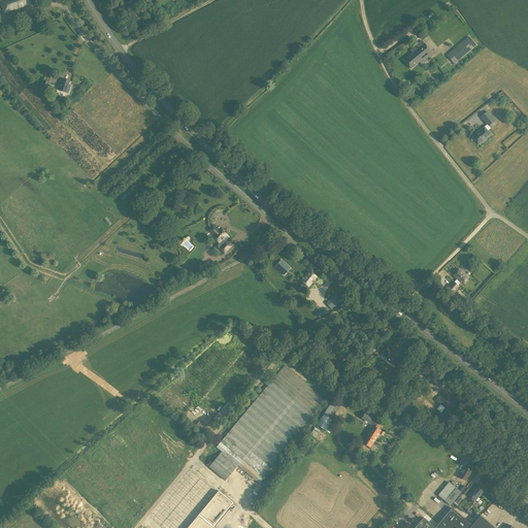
[(2,0),(0,1),(0,2),(4,13),(37,2),(36,0),(2,0)]
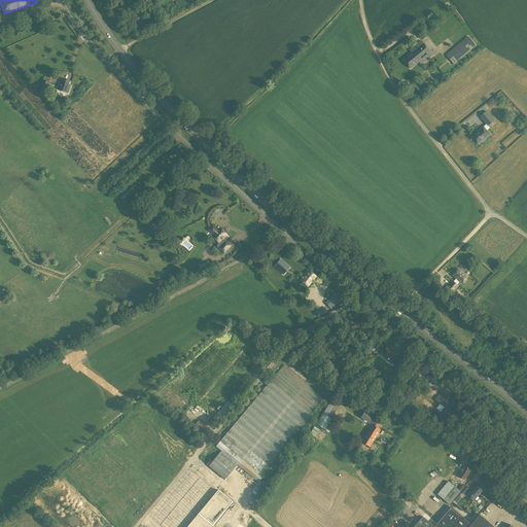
[(475,45),(467,37),(449,53),(456,61),(475,45)]
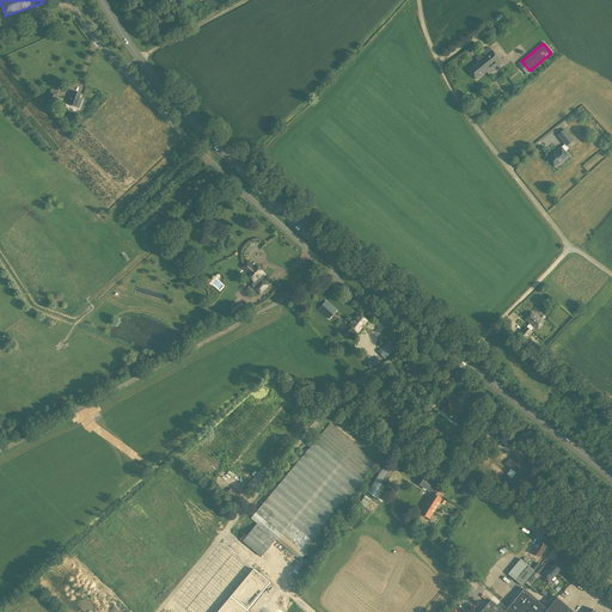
[(502,63),(489,48),(477,56),(479,60),(469,69),(476,80),(496,63),(499,67),(502,63)]
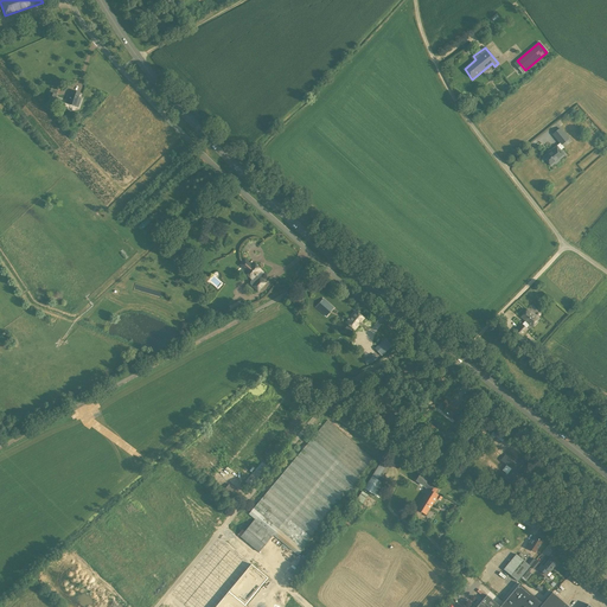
[(71,95),(69,95),(66,103),(77,107),(81,98),(78,97),(80,93),(72,90),(71,95)]
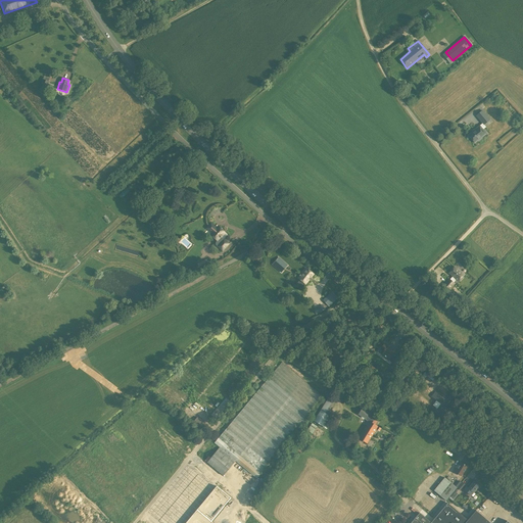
[(482,110),(476,115),(483,125),(489,120),(482,110)]
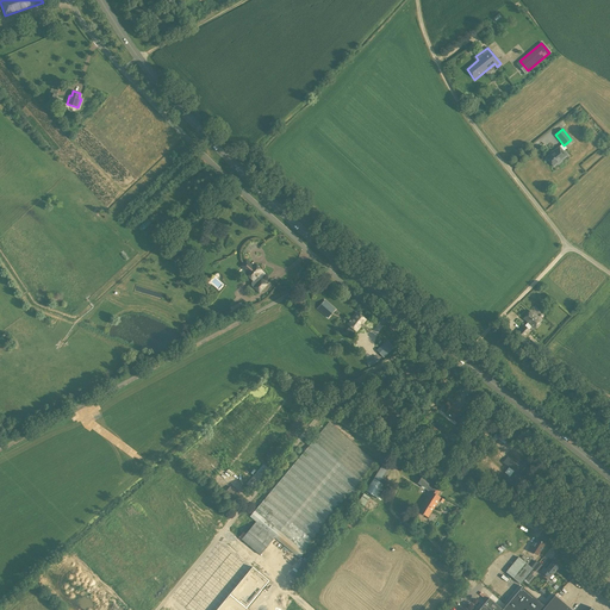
[(562,161),(561,161),(567,156),(559,147),(546,157),(554,167),(558,165),(562,161)]
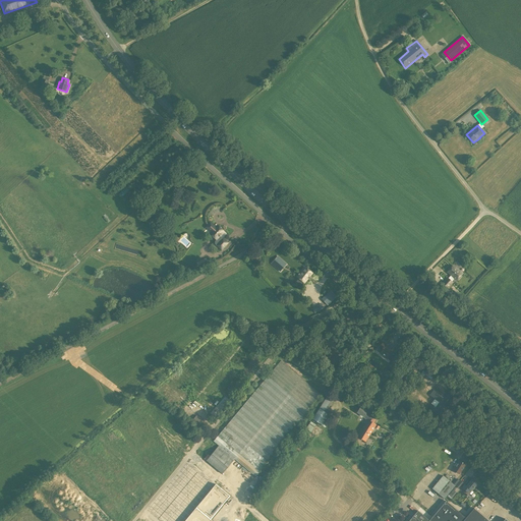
[(223,238),(222,238),(220,236),(224,232),(217,225),(216,227),(210,222),(206,227),(211,232),(210,234),(217,240),(219,242),(216,246),(222,250),(228,243),(223,238)]
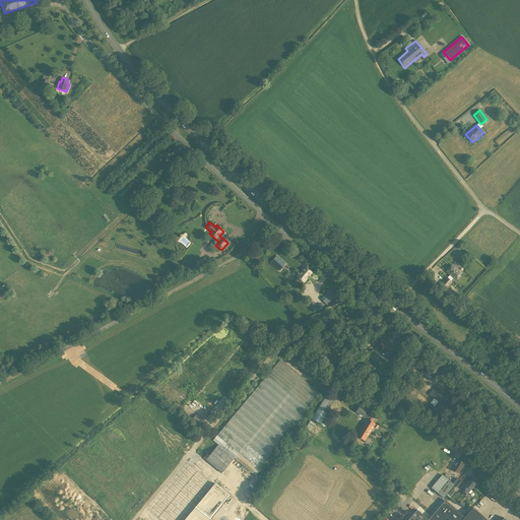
[(167,237),(164,233),(161,232),(158,236),(164,241),(167,237)]
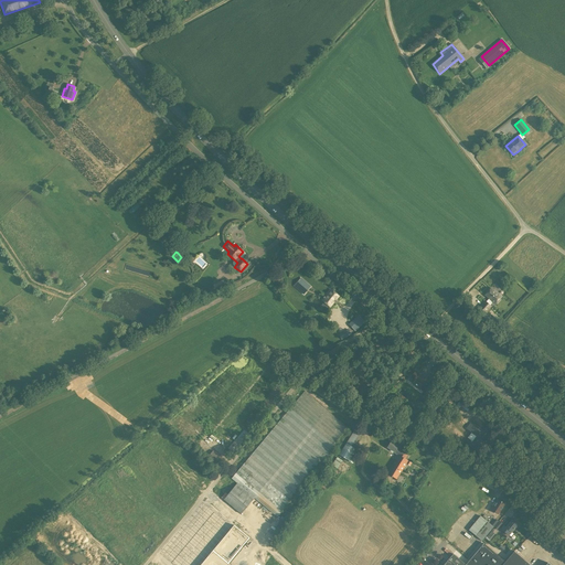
[(301,278),(294,286),(302,295),(310,287),(301,278)]
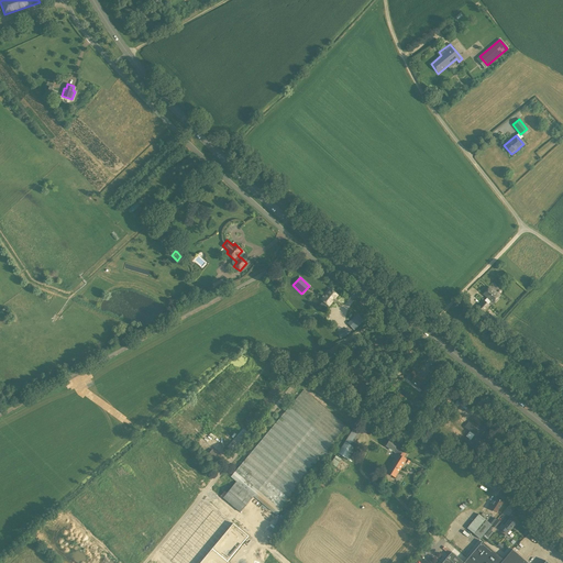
[(212,284),(216,290),(225,285),(222,278),(212,284)]
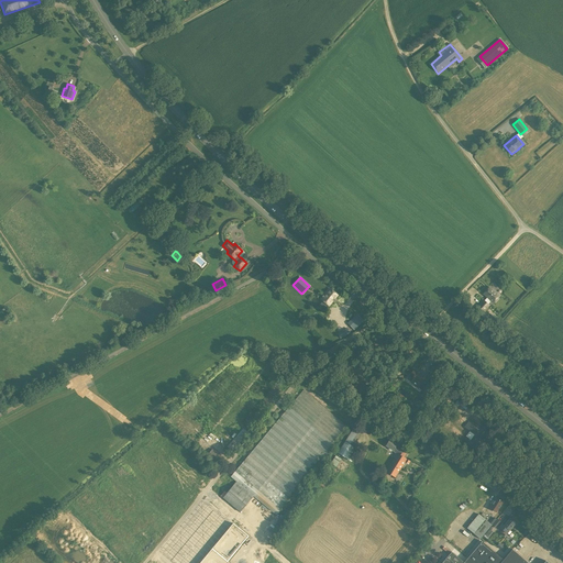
[(495,291),(494,291),(490,289),(489,287),(483,294),(488,298),(485,301),(483,300),(478,306),(484,310),(488,305),(490,301),(493,304),(494,301),(495,302),(498,298),(499,296),(495,291)]
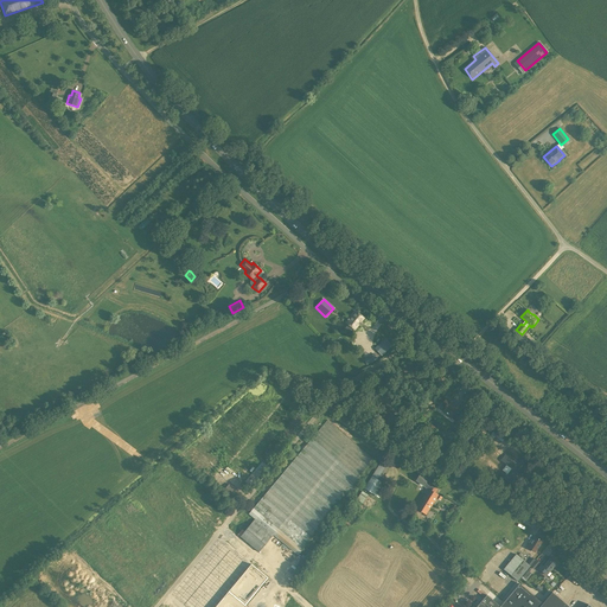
[(355,311),(346,321),(347,324),(347,325),(352,328),(353,327),(355,328),(364,318),(355,311)]
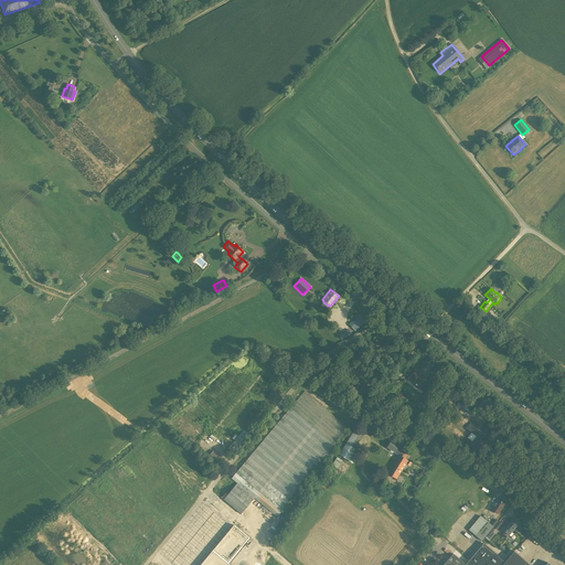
[(363,320),(362,320),(359,316),(349,324),(353,329),(363,320)]
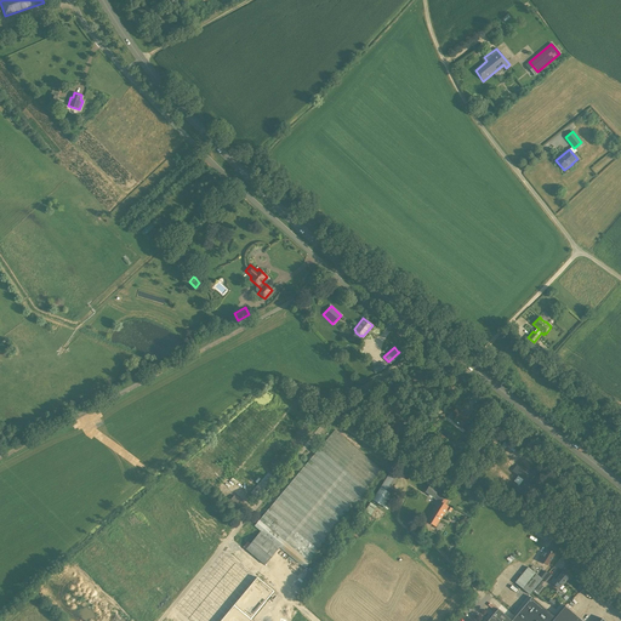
[(534,347),(529,352),(537,359),(542,354),(534,347)]
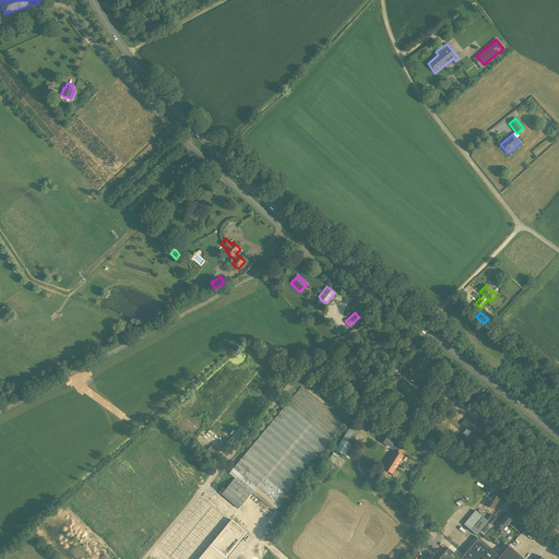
[(345,325),(335,331),(339,336),(347,332),(345,325)]
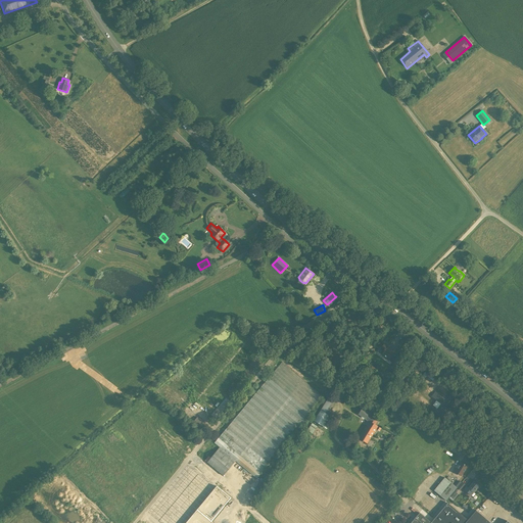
[(328,351),(332,347),(325,340),(321,344),(328,351)]
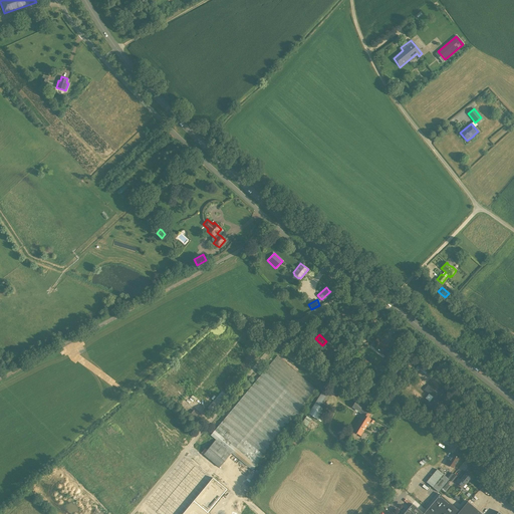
[(374,349),(380,354),(381,353),(384,356),(388,353),(384,351),(389,346),(377,338),(374,342),(373,342),(371,346),(375,349),(374,349)]
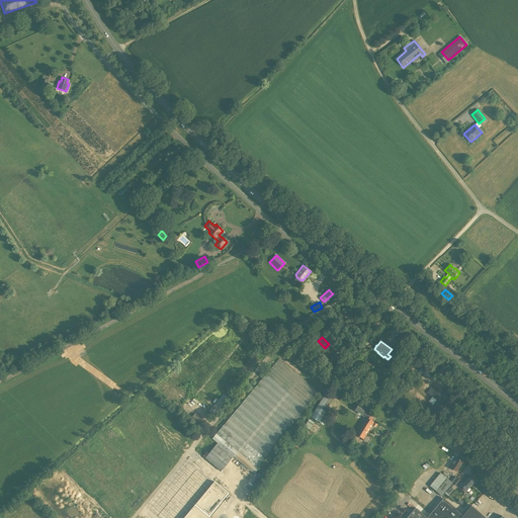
[(323,353),(322,354),(324,357),(323,358),(331,366),(340,358),(330,346),(323,352),(323,353)]
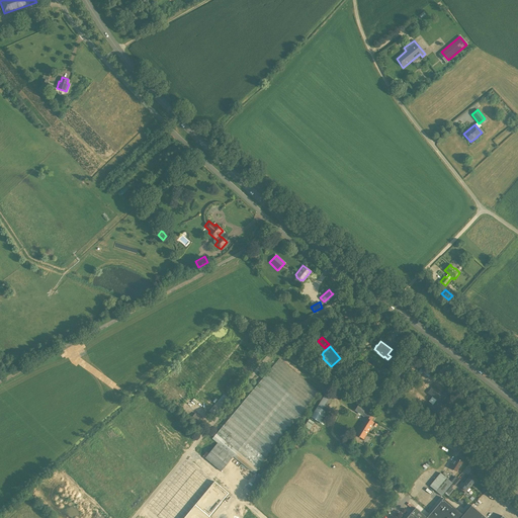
[(318,392),(278,358),(211,439),(218,443),(204,458),(221,471),(233,456),(254,473),(308,409),(306,407),(318,392)]
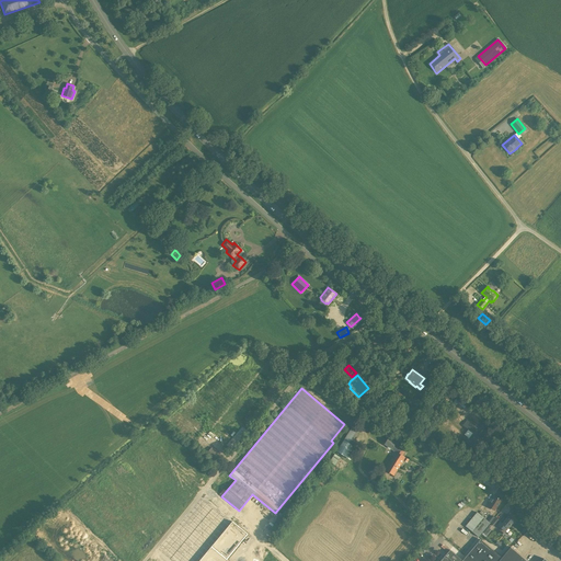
[(478,446),(490,430),(485,426),(479,434),(477,432),(479,428),(467,420),(462,425),(473,433),(466,443),(471,447),(474,443),(478,446)]
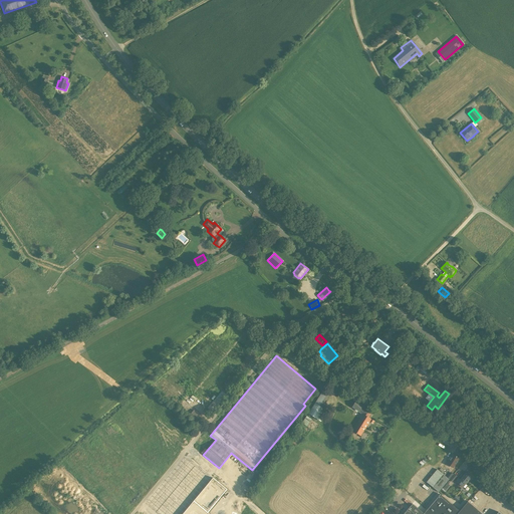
[(329,394),(323,390),(308,415),(320,422),(326,412),(320,408),(329,394)]
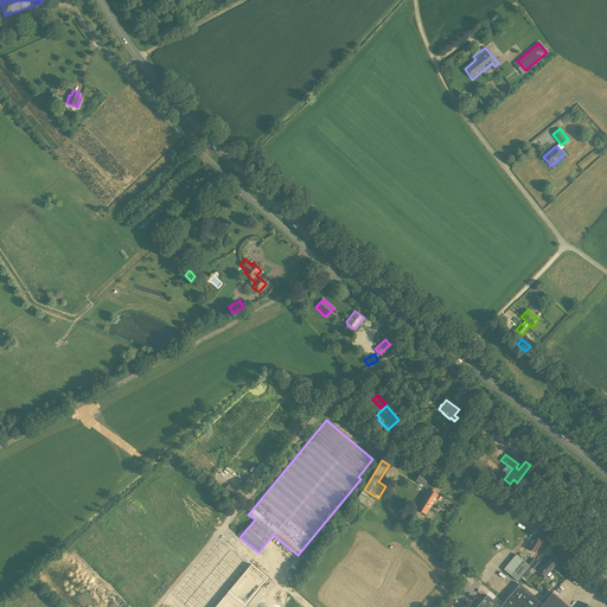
[(425,493),(415,509),(426,516),(436,498),(439,496),(435,493),(439,489),(432,484),(432,483),(428,480),(428,479),(420,474),(416,481),(423,486),(427,489),(425,492),(425,493)]
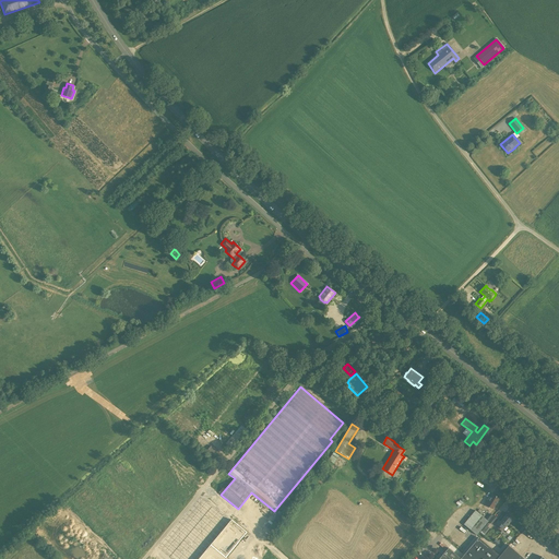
[(222,455),(211,447),(206,452),(217,461),(222,455)]
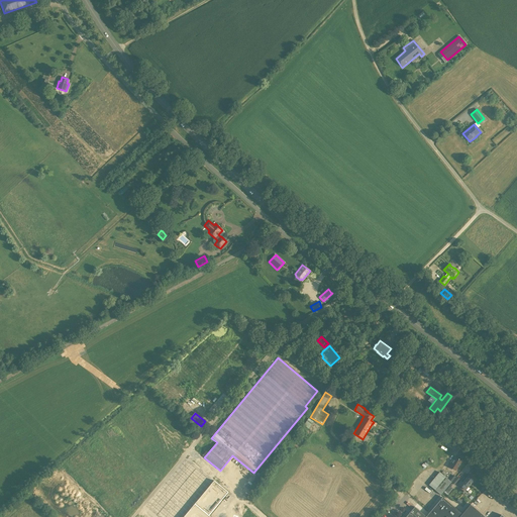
[(309,419),(304,426),(309,429),(314,422),(309,419)]
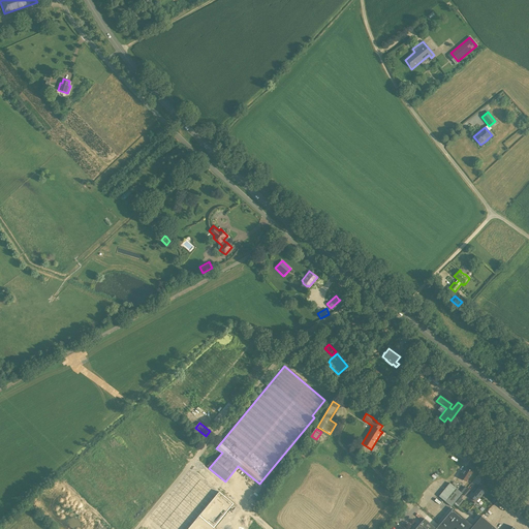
[(462,474),(460,477),(466,481),(468,478),(472,472),(466,468),(464,470),(463,470),(461,473),(462,474)]
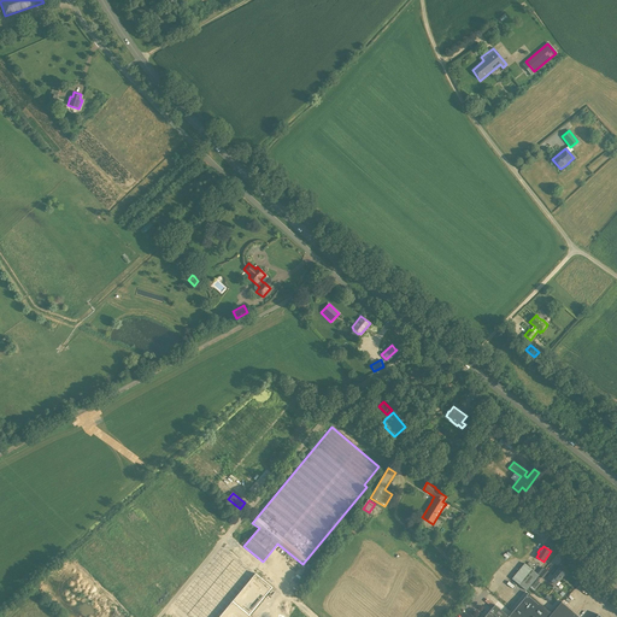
[(266,616),(283,597),(272,587),(256,574),(229,552),(175,616),(266,616)]
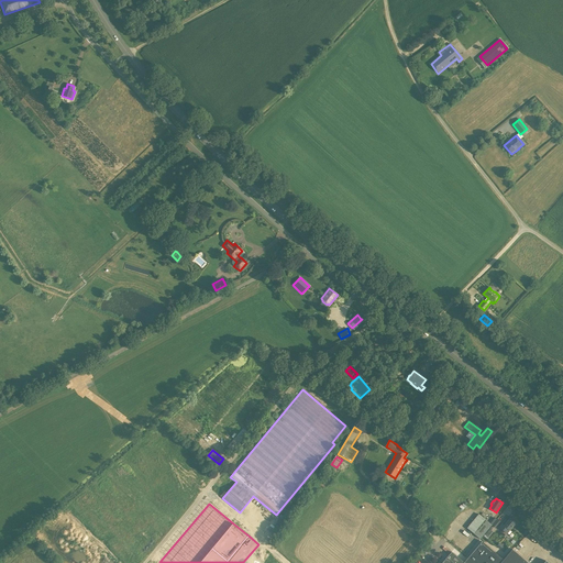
[(286,523),(284,521),(295,508),(289,505),(278,518),(279,519),(274,526),(279,531),(286,523)]
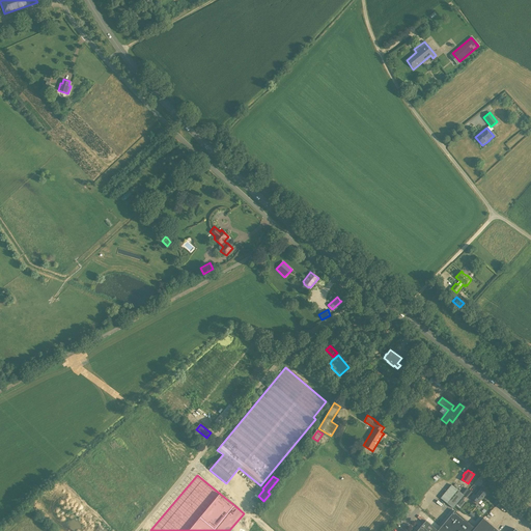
[(486,494),(480,488),(475,496),(473,494),(470,497),(478,504),(486,494)]
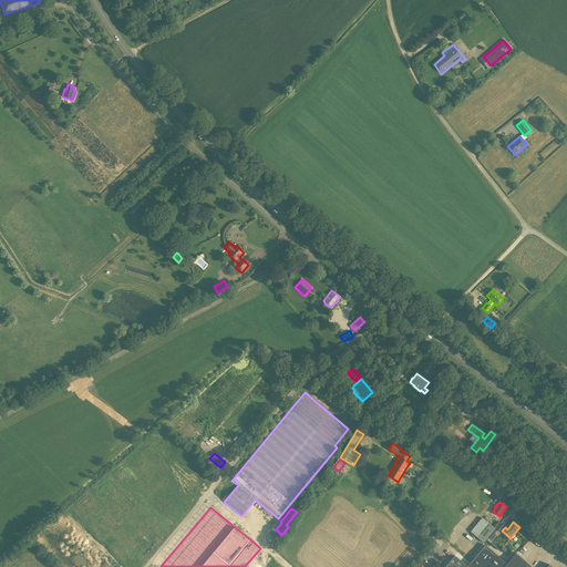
[(477,537),(484,543),(495,529),(488,524),(477,537)]
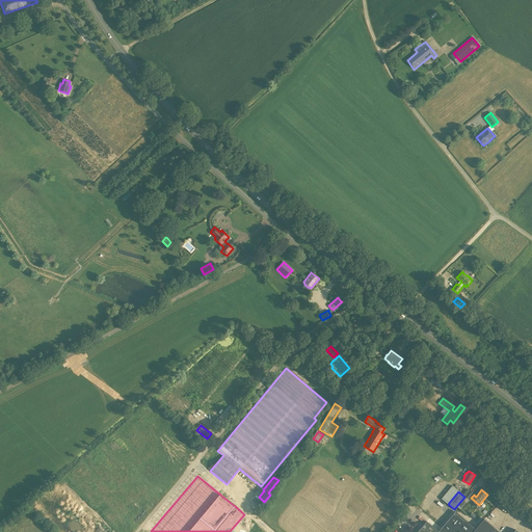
[(526,522),(531,514),(506,497),(501,503),(526,522)]
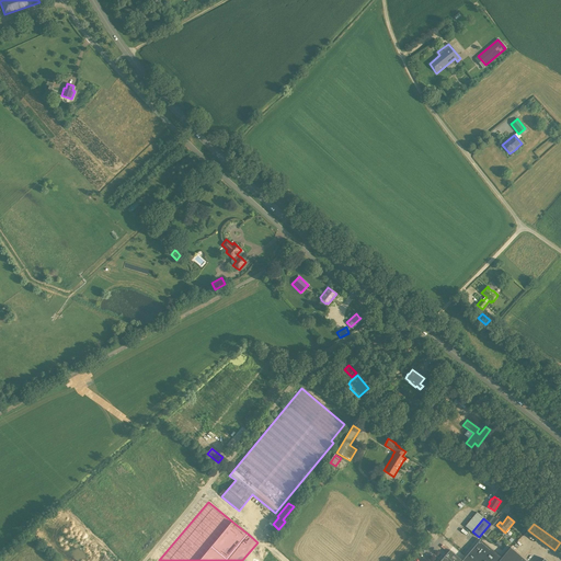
[(546,560),(544,559),(541,560),(526,560),(510,547),(502,558),(480,539),(465,558),(462,560),(449,550),(444,557),(439,560),(546,560)]
